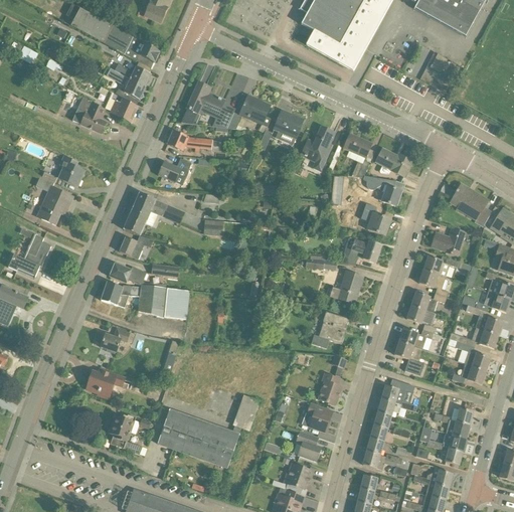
[(150,0),(144,14),(160,21),(169,0),(150,0)]
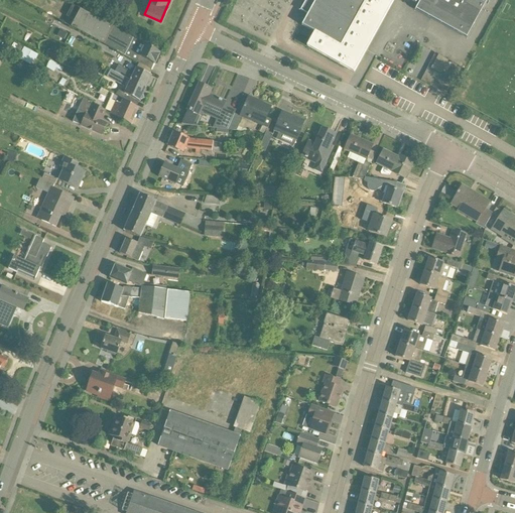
[(417,0),(414,7),(466,35),(484,0),(303,0),(299,8),(306,12),(300,23),(313,29),(306,42),(351,66),(385,0),(417,0)]
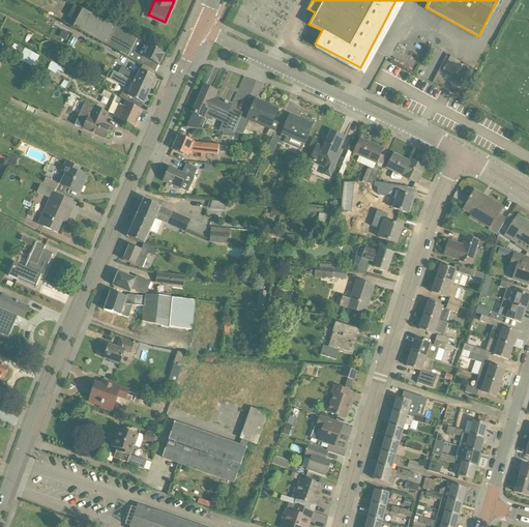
[(72,25),(142,62),(155,69),(157,63),(157,64),(158,62),(158,63),(164,53),(163,53),(164,52),(147,44),(74,3),(67,15),(76,20),(72,25)]
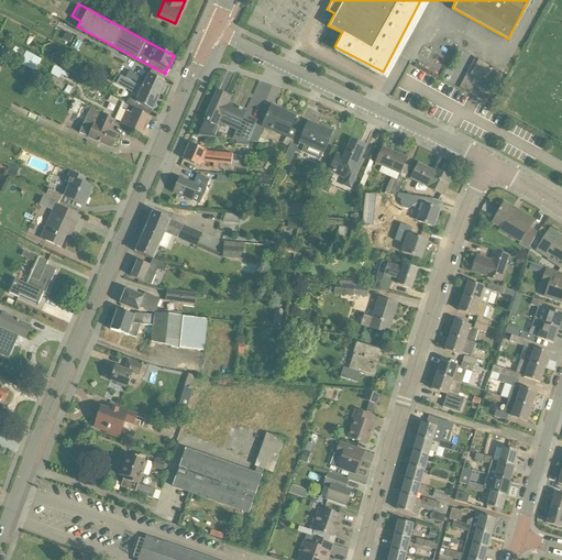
[(73,34),(65,30),(62,36),(69,41),(73,34)]
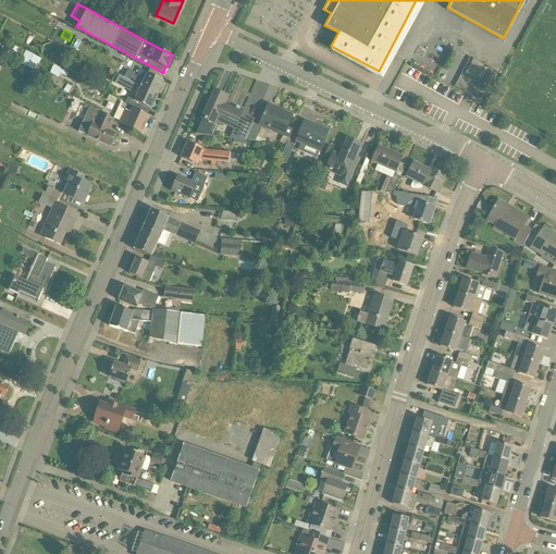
[(453,45),(446,58),(453,61),(455,57),(461,60),(466,52),(453,45)]
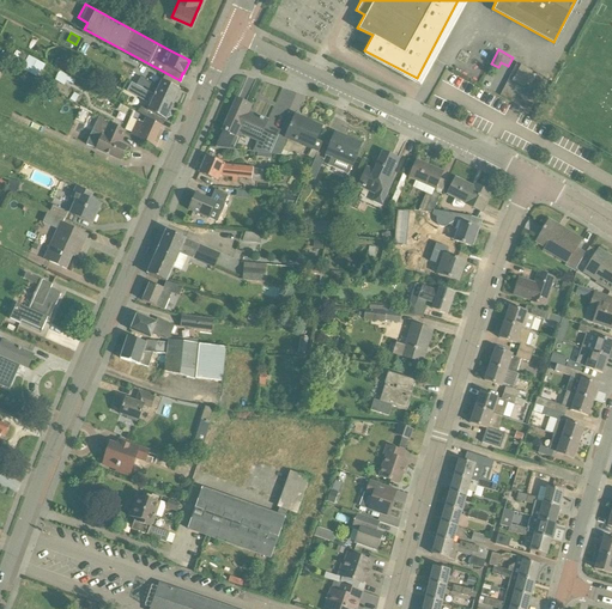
[(20,66),(29,71),(35,58),(28,54),(20,66)]
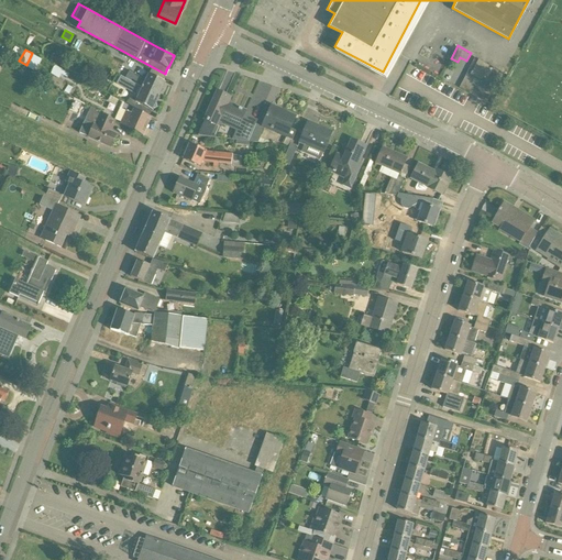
[(62,63),(65,55),(54,50),(50,56),(62,63)]
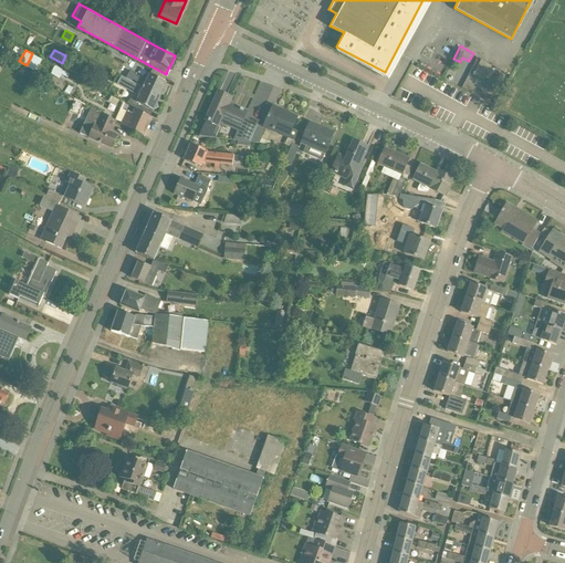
[(58,76),(60,72),(62,69),(54,64),(50,72),(58,76)]
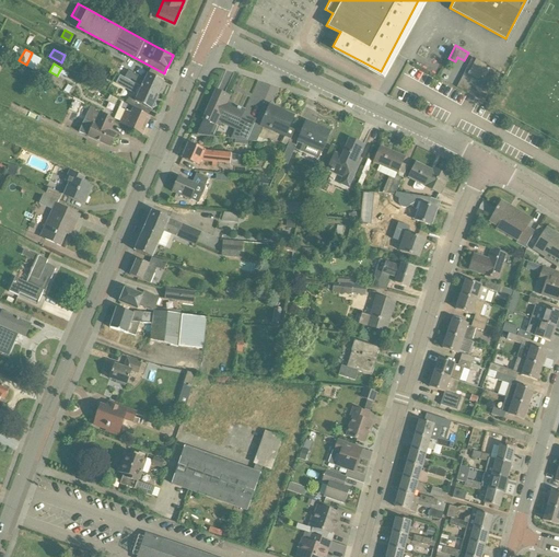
[(164,73),(150,66),(144,77),(139,73),(139,72),(123,64),(118,70),(120,71),(119,74),(155,94),(162,79),(161,78),(164,73)]
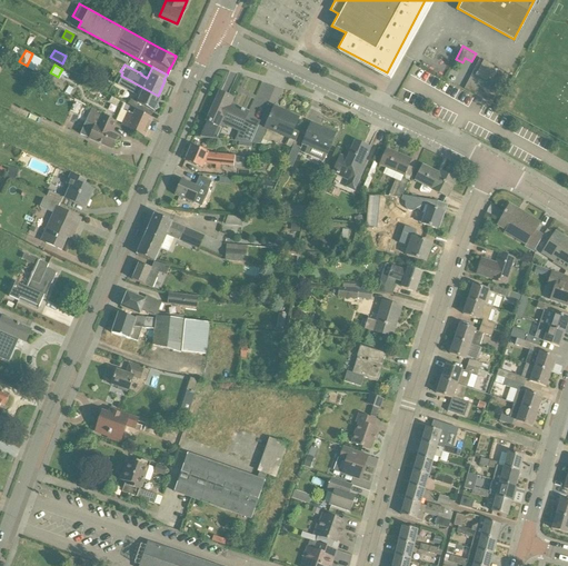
[(140,111),(142,106),(153,109),(158,96),(121,76),(118,81),(133,89),(128,106),(133,108),(140,111)]
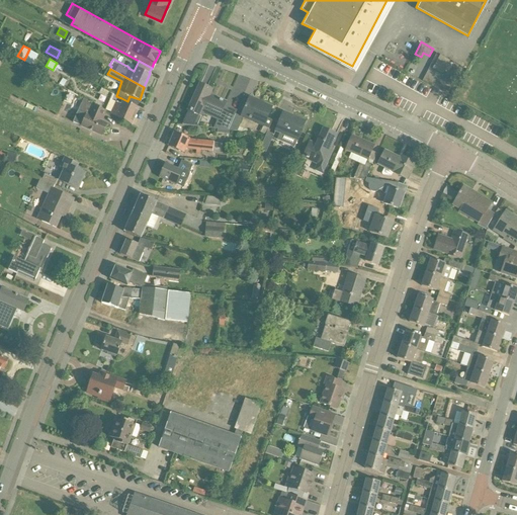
[(224,102),(225,99),(208,92),(210,87),(199,81),(192,97),(187,108),(188,108),(182,122),(196,124),(202,111),(222,119),(218,126),(228,126),(234,111),(236,108),(224,102)]
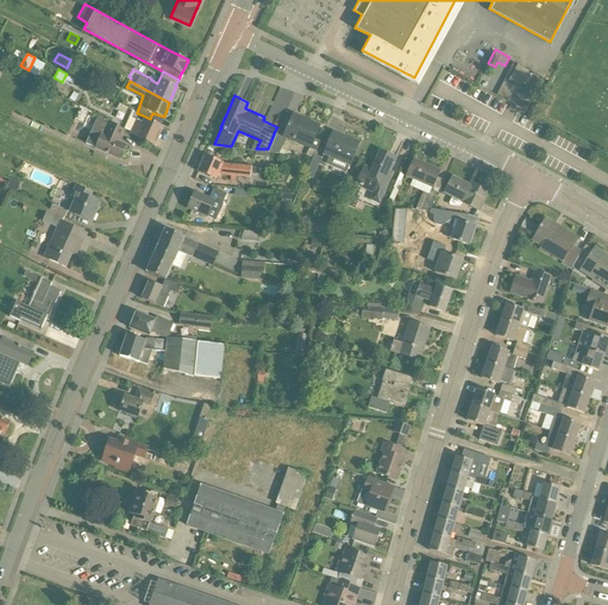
[(127,106),(118,101),(116,106),(124,111),(127,106)]
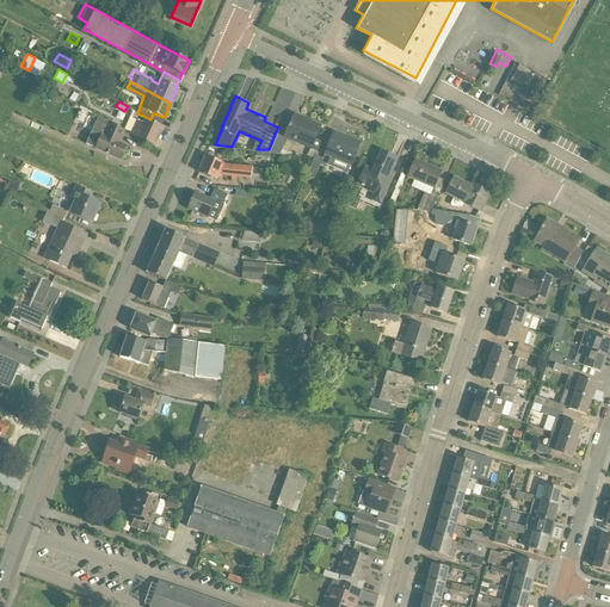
[(320,123),(310,118),(309,122),(293,113),(283,135),(276,131),(269,149),(279,150),(287,136),(309,147),(306,153),(313,156),(314,153),(320,138),(314,136),(320,123)]
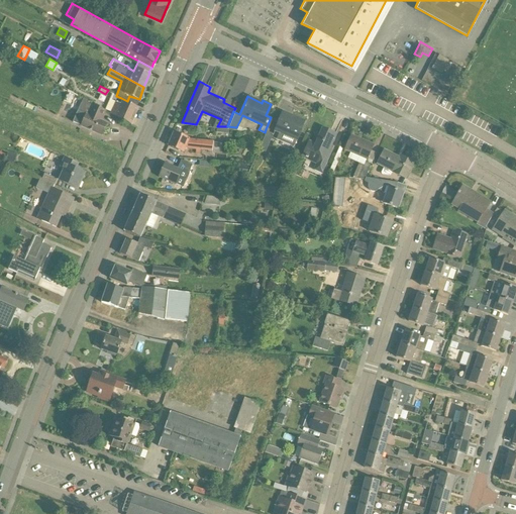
[(82,97),(72,119),(101,132),(106,121),(99,118),(100,115),(101,115),(105,107),(82,97)]
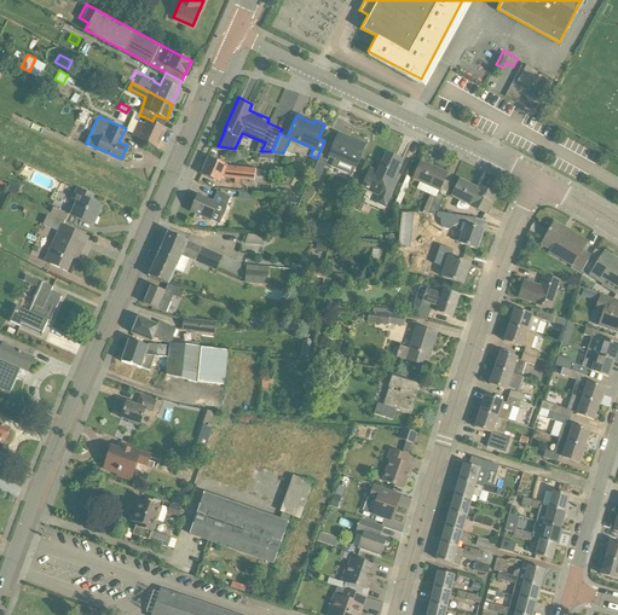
[(137,120),(132,132),(131,134),(156,146),(165,127),(152,121),(145,117),(143,122),(137,120)]
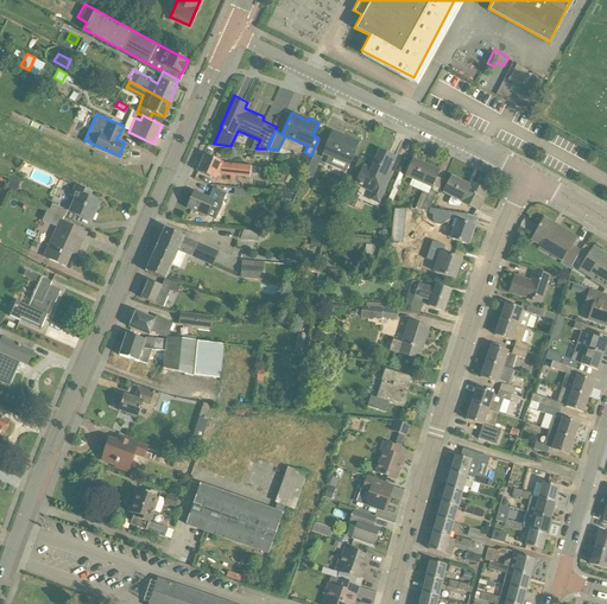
[(321,151),(322,152),(322,151),(328,153),(324,159),(345,169),(358,139),(355,141),(343,135),(343,133),(332,128),(321,151)]
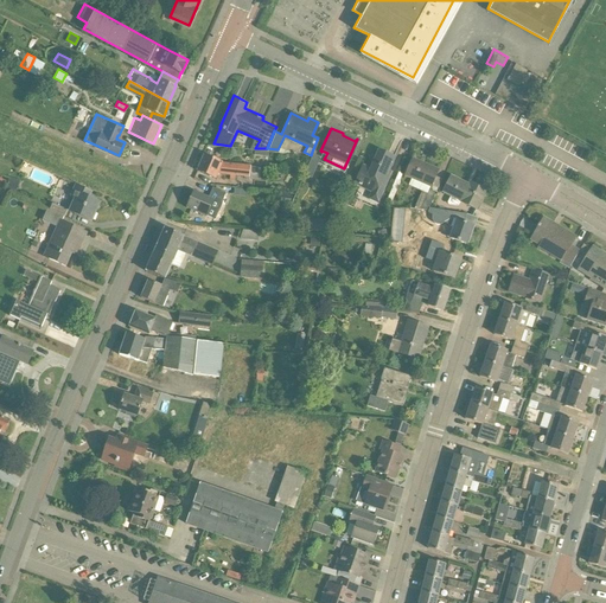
[(362,162),(351,186),(352,186),(353,184),(370,191),(369,194),(377,198),(383,186),(380,184),(381,180),(382,180),(394,155),(378,148),(370,166),(362,162)]
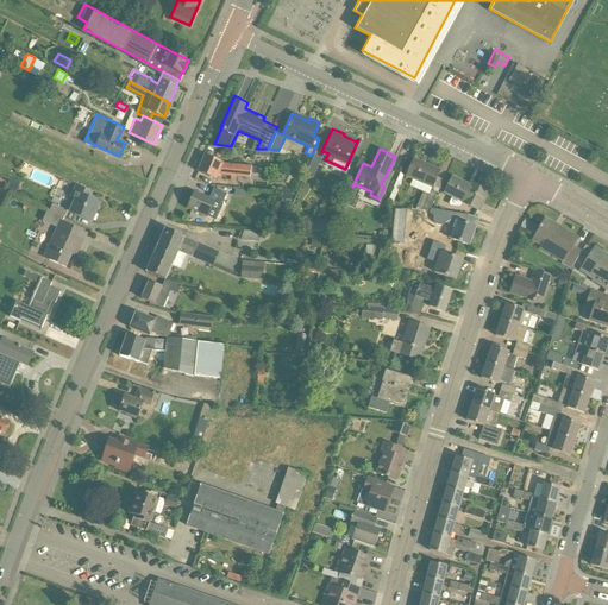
[(320,156),(313,152),(312,156),(304,172),(311,176),(320,156)]
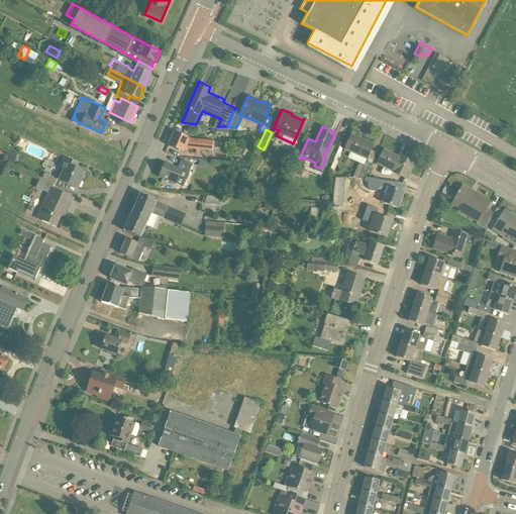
[(217,139),(212,139),(189,136),(173,130),(167,143),(183,149),(185,144),(196,145),(195,149),(200,150),(200,146),(216,147),(217,139)]
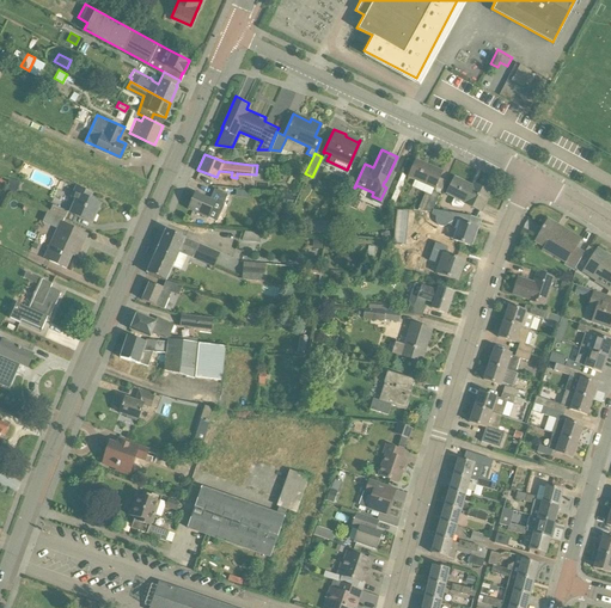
[(415,158),(407,174),(414,178),(410,184),(423,190),(416,208),(431,209),(432,207),(440,188),(434,185),(441,169),(415,158)]
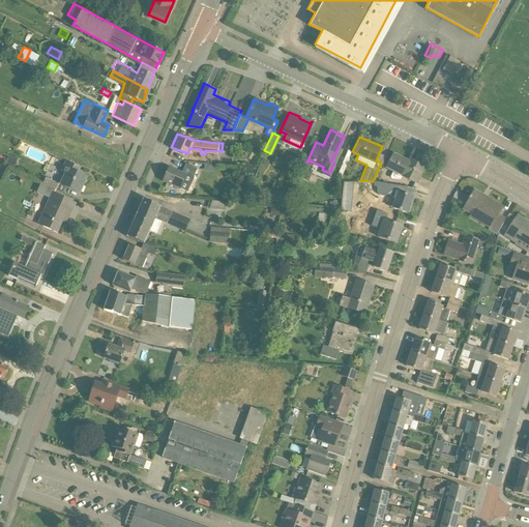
[(392,151),(386,166),(392,169),(389,174),(389,175),(389,176),(390,177),(391,177),(399,178),(402,174),(415,181),(423,165),(410,157),(408,159),(392,151)]
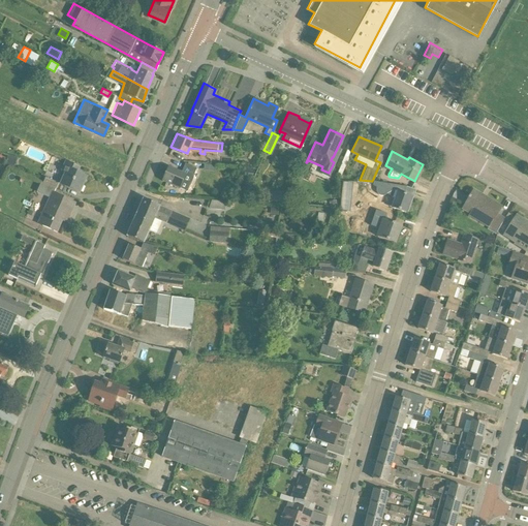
[(5,162),(14,165),(18,155),(7,153),(5,162)]
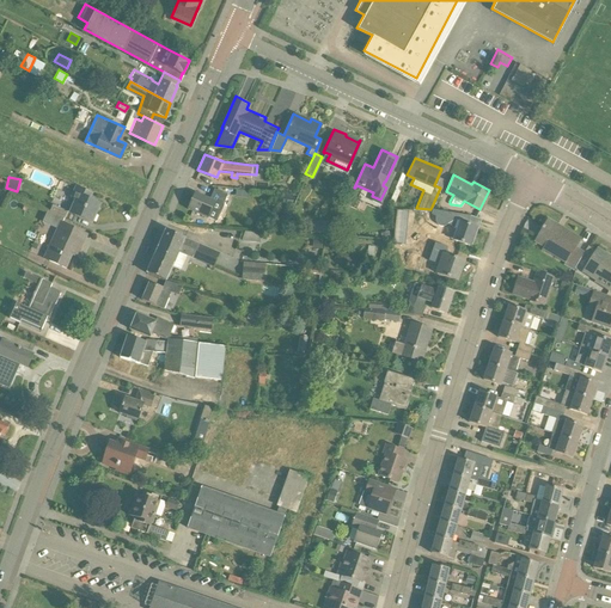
[(92,191),(75,184),(71,195),(74,196),(68,210),(92,220),(99,202),(89,197),(92,191)]
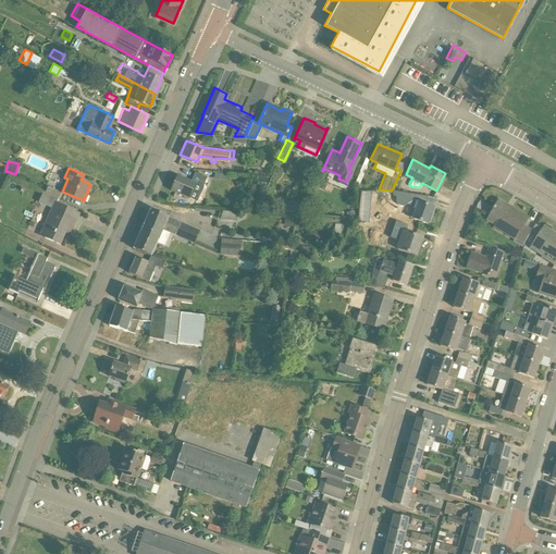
[(177,173),(171,188),(188,196),(196,179),(204,182),(207,174),(195,169),(190,179),(177,173)]
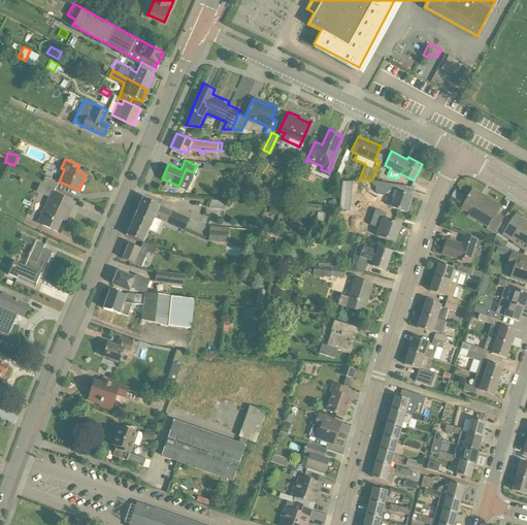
[(240,175),(252,176),(253,167),(241,165),(240,175)]
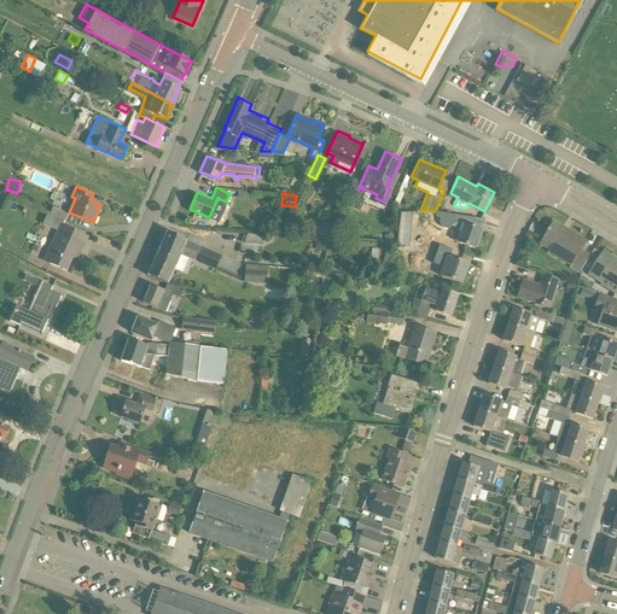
[(50,210),(64,217),(68,209),(53,203),(50,210)]
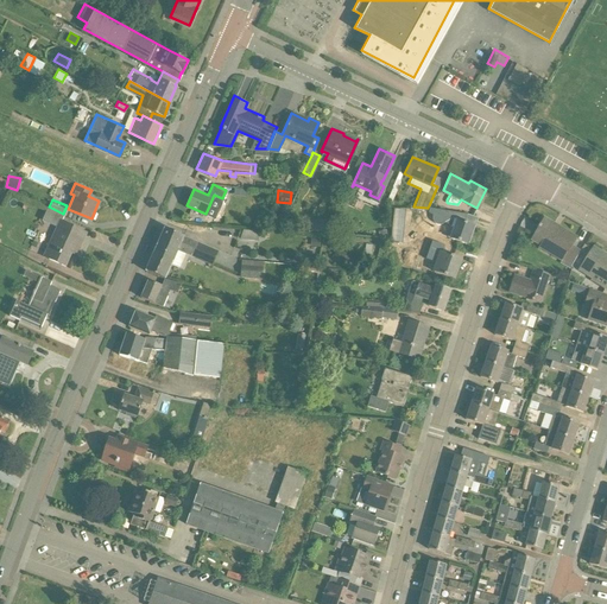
[(448,235),(454,237),(466,242),(473,221),(466,217),(468,211),(429,205),(428,208),(434,213),(434,214),(432,215),(432,216),(432,217),(434,218),(434,220),(435,221),(436,222),(437,222),(438,222),(440,222),(441,222),(442,222),(443,221),(444,221),(446,220),(446,218),(453,223),(448,235)]
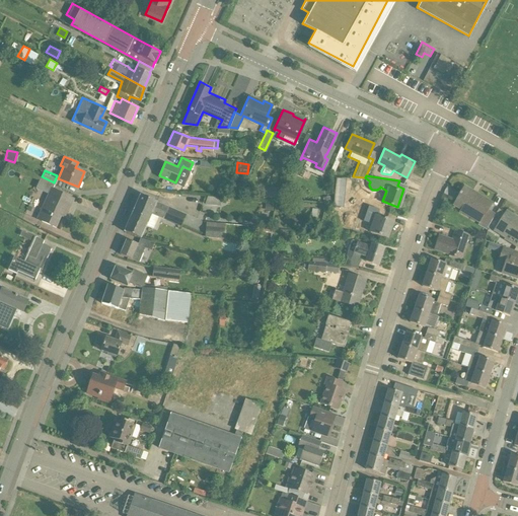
[(54,182),(42,176),(40,176),(35,186),(48,192),(43,204),(49,207),(47,212),(44,211),(41,219),(55,225),(64,207),(68,209),(73,197),(52,188),(54,182)]
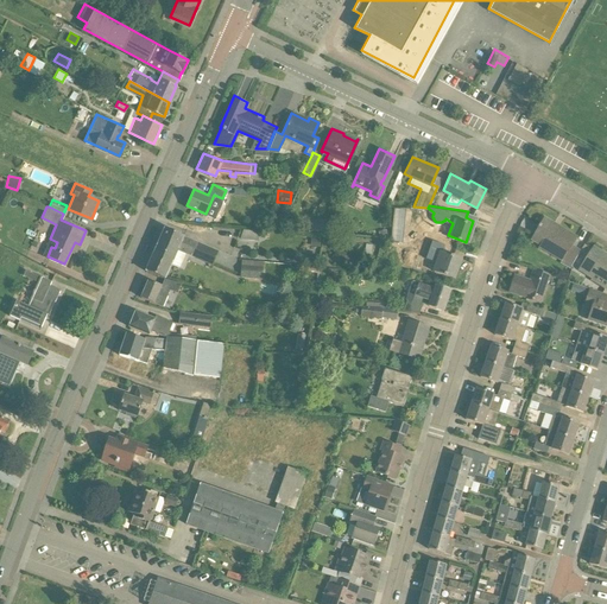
[(390,240),(402,241),(405,208),(393,207),(390,240)]
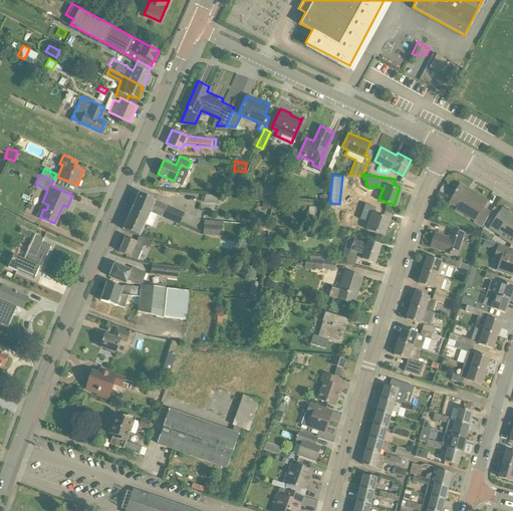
[(482,223),(489,211),(490,210),(482,205),(486,199),(486,198),(485,200),(466,189),(467,187),(459,182),(454,190),(455,190),(449,201),(456,205),(458,203),(477,214),(474,218),(482,223)]
